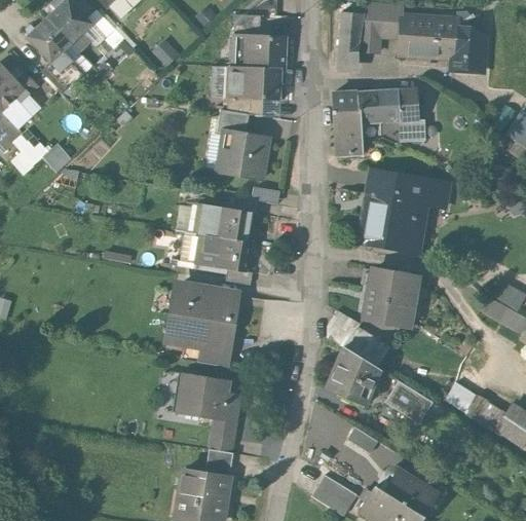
[(88,19),(71,0),(50,19),(72,42),(80,50),(90,41),(82,33),(92,24),(88,19)]
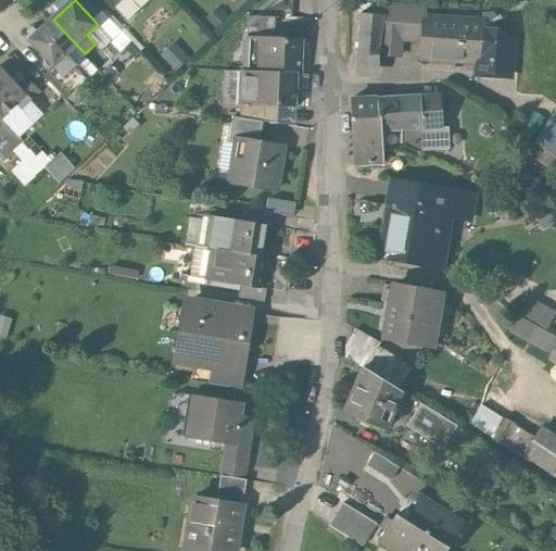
[(421,32),(422,10),(424,5),(388,3),(387,16),(359,14),(356,67),(381,70),(382,55),(401,57),(402,30),(421,32)]
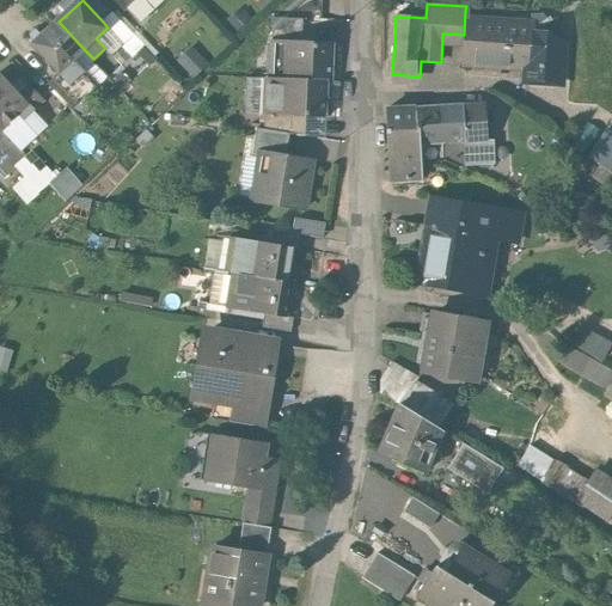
[(114,11),(103,22),(108,28),(124,44),(135,34),(114,11)]
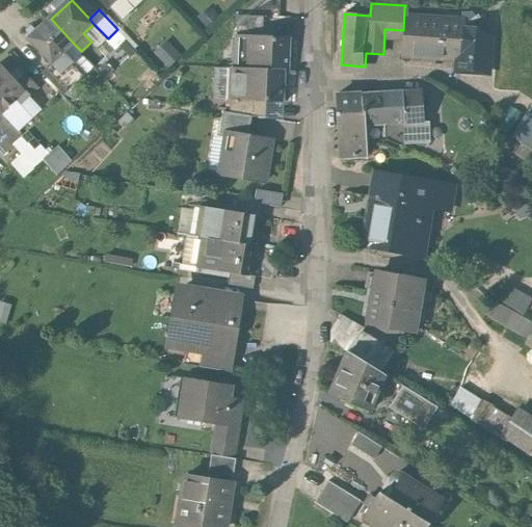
[(463,14),(404,9),(403,30),(402,55),(457,58),(456,75),(494,76),(496,41),(480,26),(463,25),(463,14)]
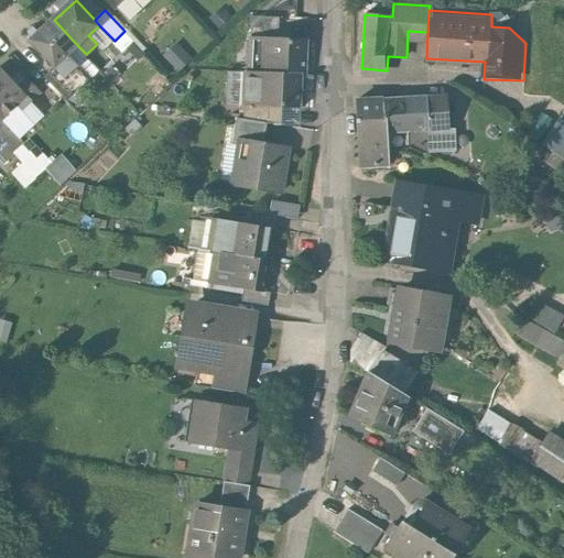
[(77,45),(54,20),(32,40),(53,64),(69,81),(80,72),(66,56),(77,45)]
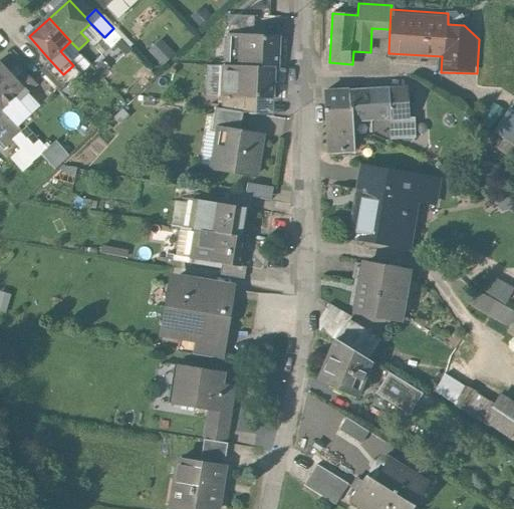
[(231,24),(231,34),(248,34),(248,24),(231,24)]
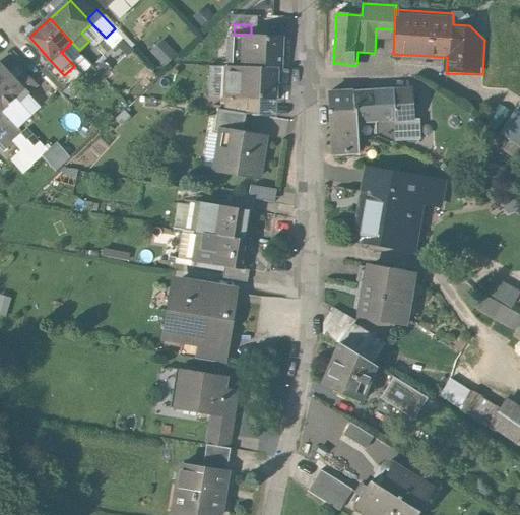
[(251,35),(234,35),(234,65),(274,65),(280,66),(280,36),(251,35)]
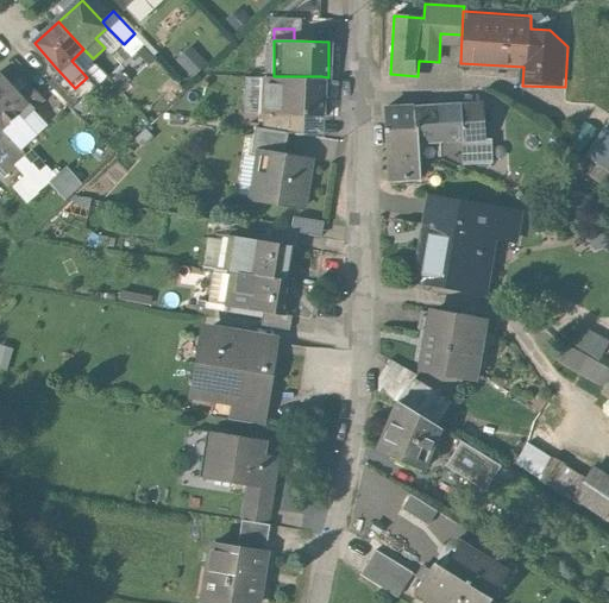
[(75,88),(57,69),(46,80),(64,98),(75,88)]
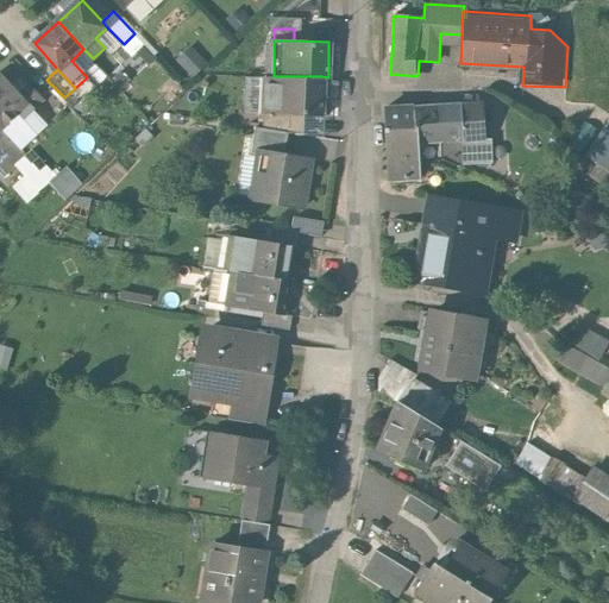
[(49,123),(5,73),(0,76),(0,132),(5,129),(22,146),(49,123)]
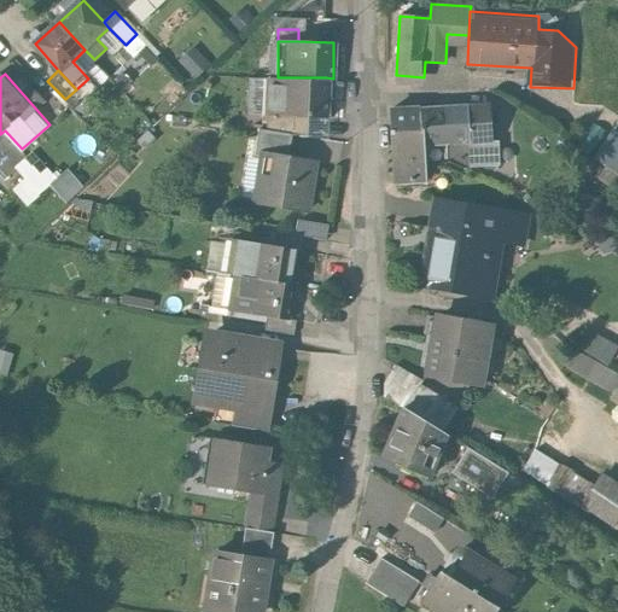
[(278,77),(272,77),(270,111),(304,112),(325,112),(326,77),(278,77)]
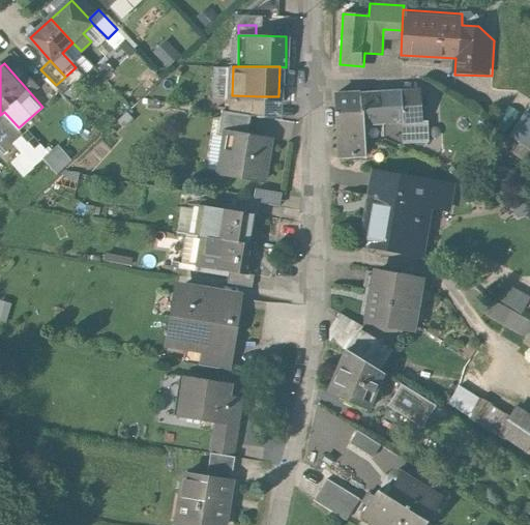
[(420,90),(399,91),(401,123),(405,123),(406,144),(429,142),(427,113),(421,114),(420,90)]
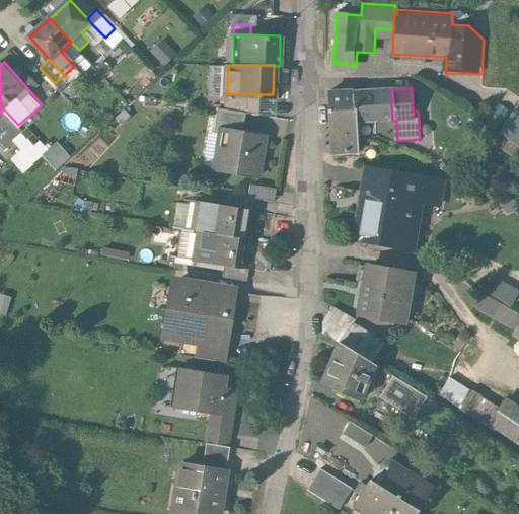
[(390,89),(354,91),(356,124),(392,121),(390,89)]
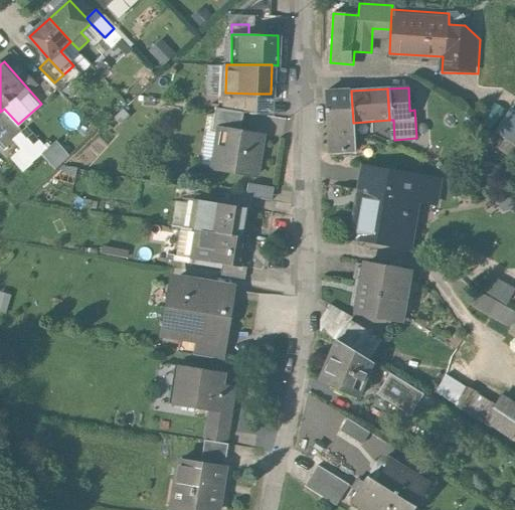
[(353,123),(351,91),(325,92),(329,153),(355,151),(353,123)]
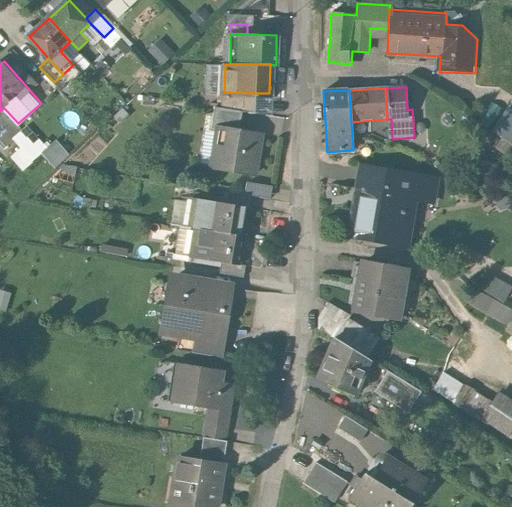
[(252,93),(224,92),(221,92),(220,107),(243,111),(252,111),(252,93)]
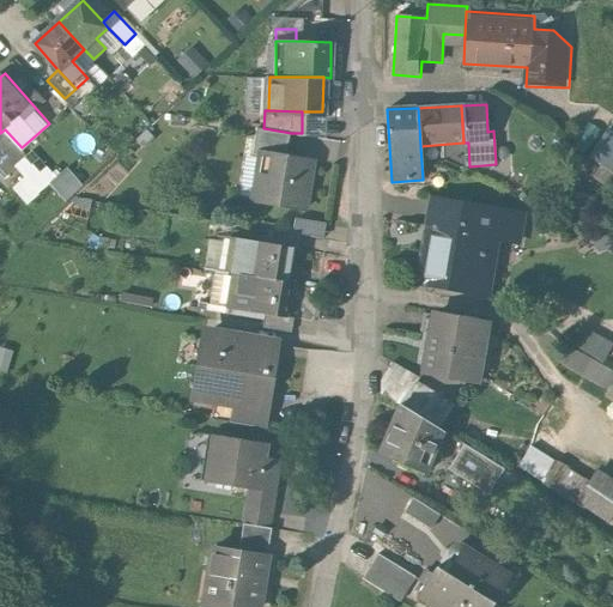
[(263,128),(256,127),(254,147),(256,149),(289,153),(291,133),(263,128)]
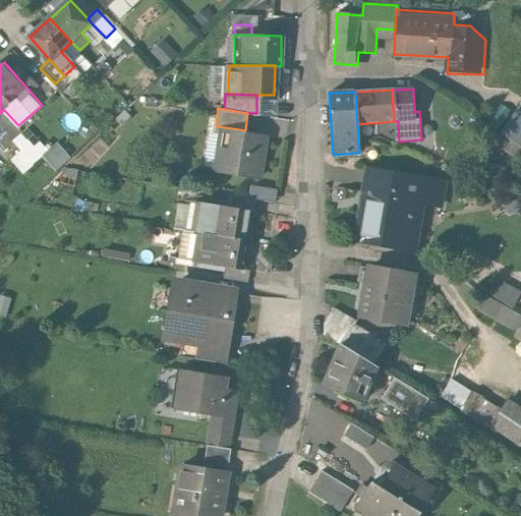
[(0,113),(0,124),(0,125),(3,128),(4,133),(0,136),(0,144),(5,150),(14,142),(12,139),(23,131),(18,125),(4,110),(0,113)]
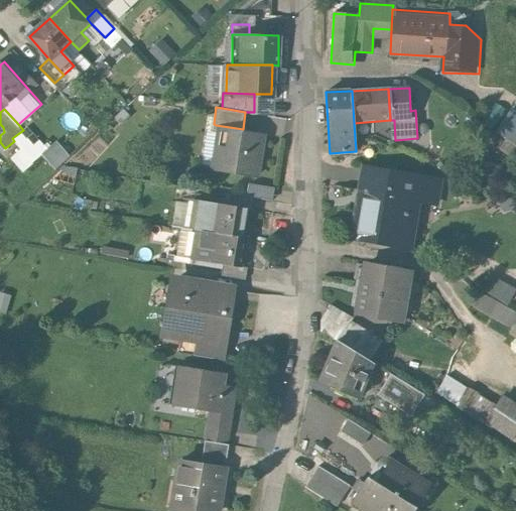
[(515,121),(508,116),(498,132),(515,143),(515,121)]
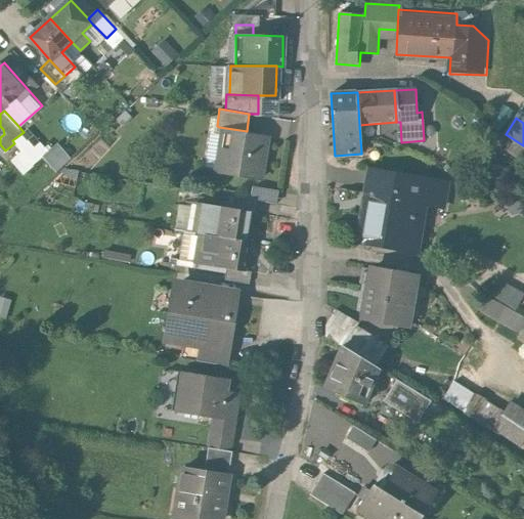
[(29,127),(24,132),(12,140),(14,143),(23,152),(13,161),(26,174),(44,158),(43,155),(52,146),(49,144),(46,146),(29,127)]
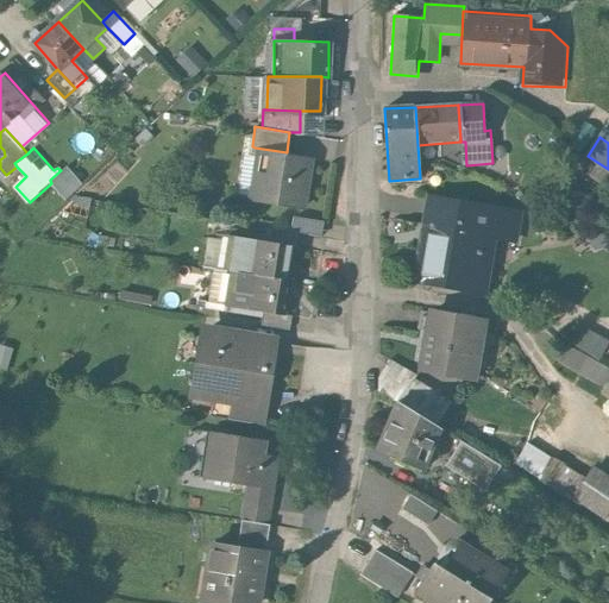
[(287,152),(255,148),(245,200),(305,211),(314,157),(287,152)]
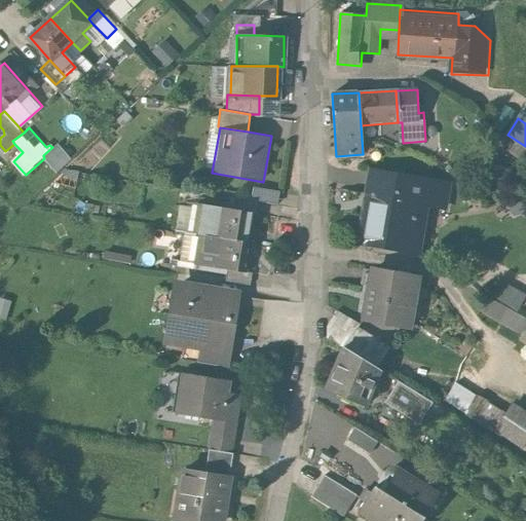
[(52,147),(43,155),(44,158),(57,172),(72,156),(58,142),(52,147)]
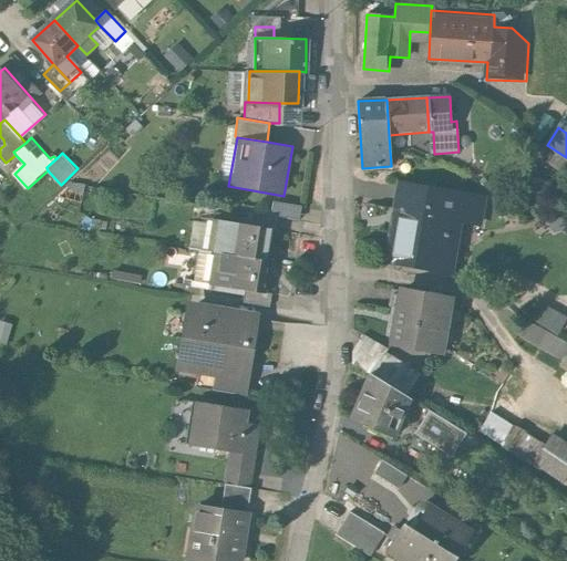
[(483,227),(487,196),(398,183),(393,213),(403,214),(395,263),(459,272),(465,224),(483,227)]
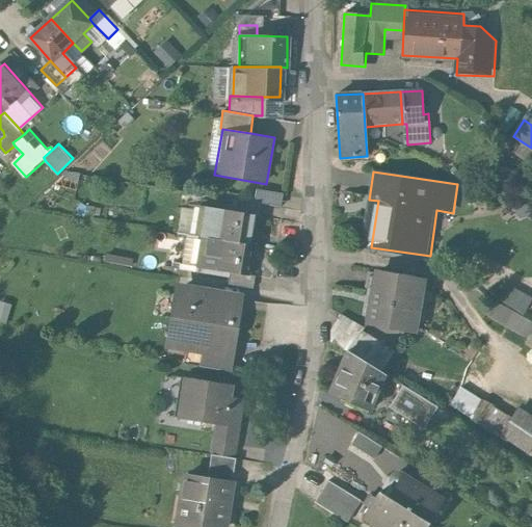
[(257,188),(255,202),(262,203),(278,205),(281,192),(257,188)]
